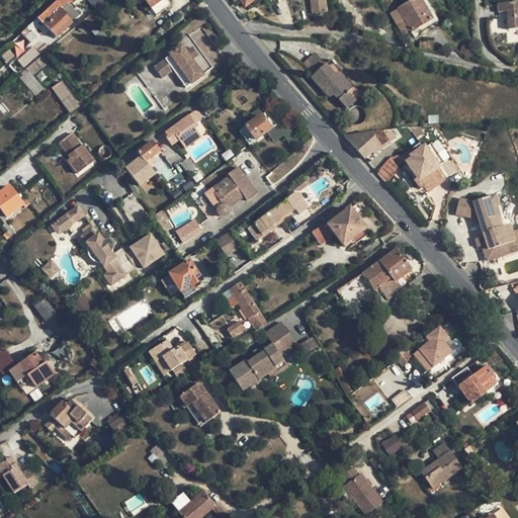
[(58,0),(12,41),(21,52),(37,37),(31,31),(40,23),(49,31),(54,36),(55,38),(79,16),(69,5),(74,0),(58,0)]
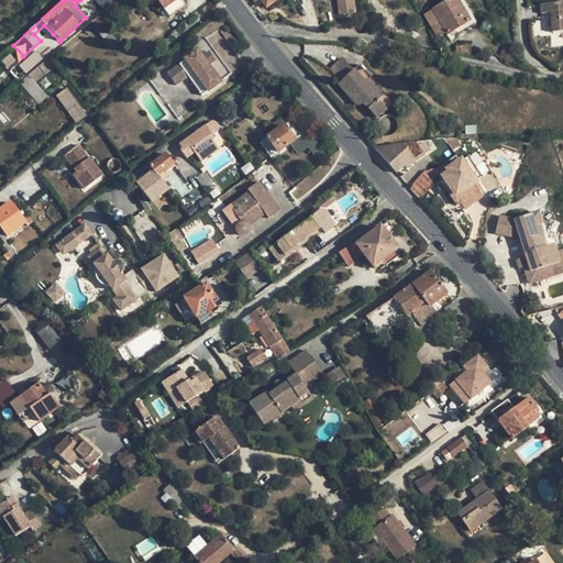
[(127,0),(118,0),(108,9),(111,13),(127,0)]
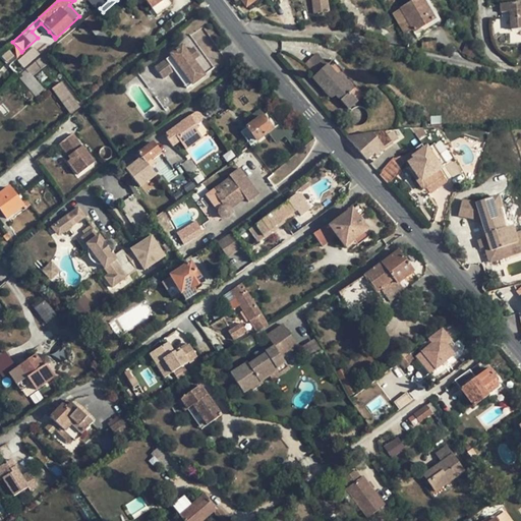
[(145,0),(158,17),(173,6),(168,0),(145,0)]
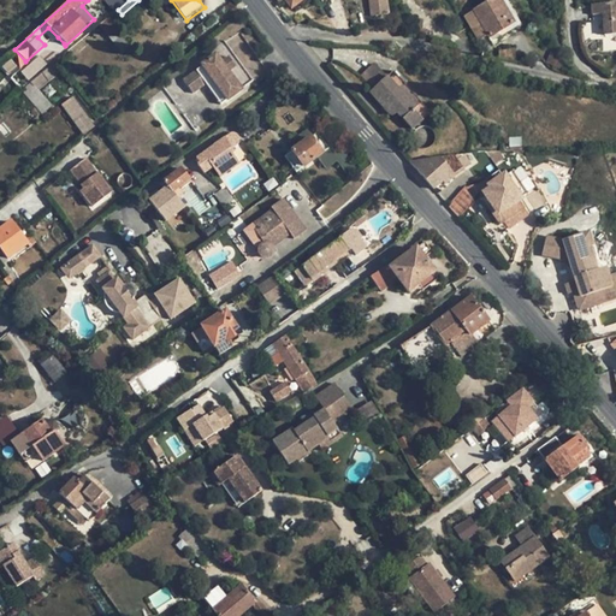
[(283,0),(284,0),(291,10),(303,0),(283,0)]
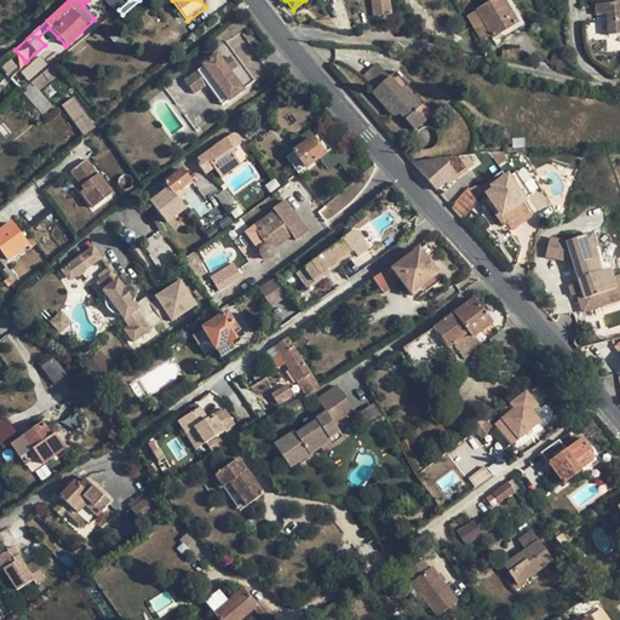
[(371,0),(373,17),(391,15),(389,0),(371,0)]
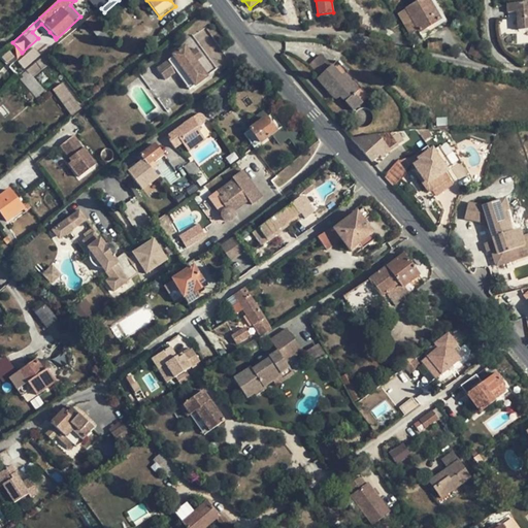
[(400,0),(390,0),(389,1),(396,12),(404,7),(400,0)]
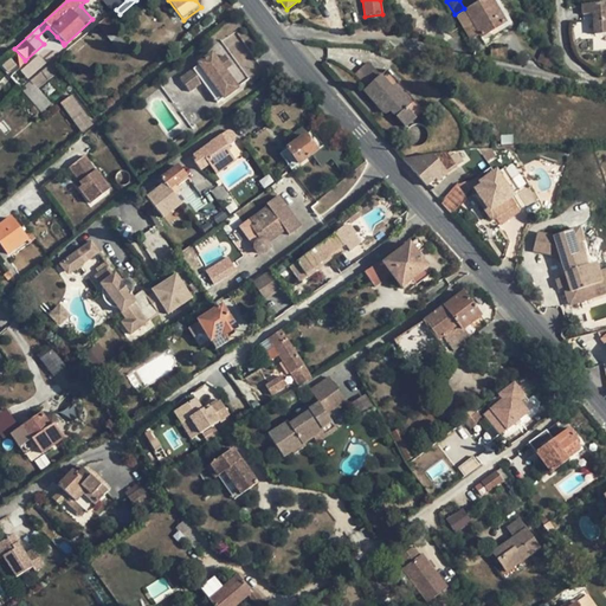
[(505,24),(491,0),(483,0),(456,17),(471,40),(479,36),(481,38),(505,24)]
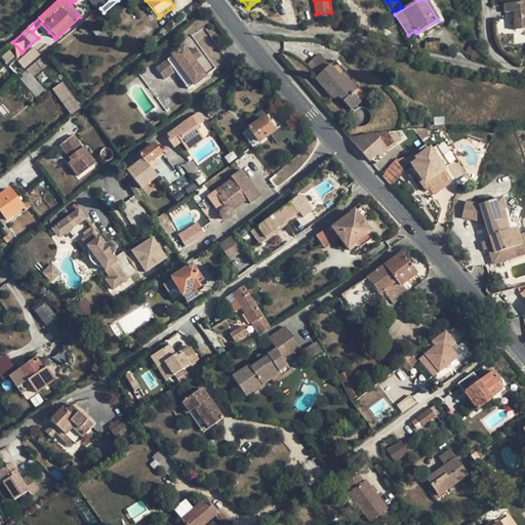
[(524,2),(503,5),(505,13),(513,13),(515,31),(524,30),(524,2)]
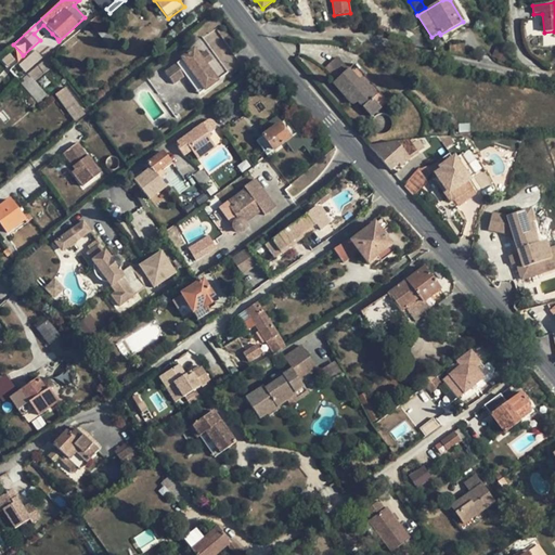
[(98,34),(115,20),(110,13),(106,9),(89,23),(98,34)]
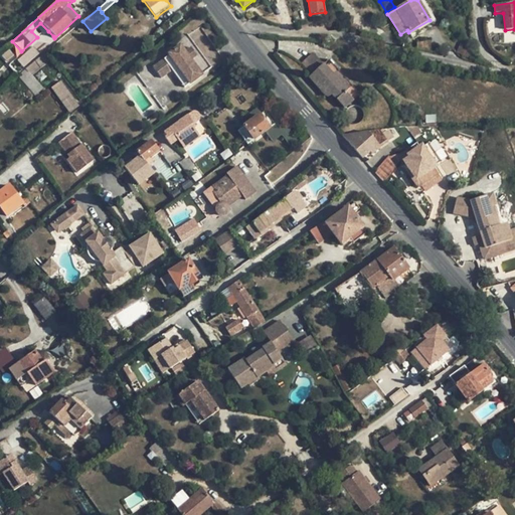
[(47,42),(53,36),(48,31),(42,36),(47,42)]
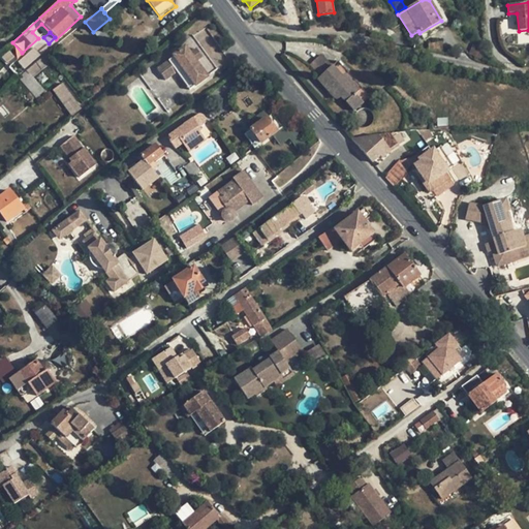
[(174,57),(195,86),(195,87),(208,78),(208,76),(218,69),(195,38),(185,45),(173,55),(174,57)]
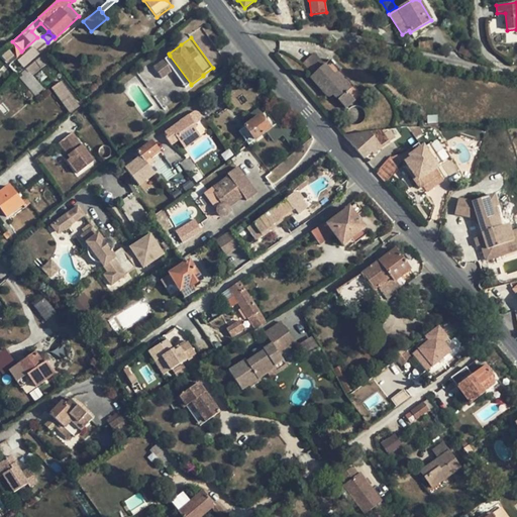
[(433,47),(432,40),(418,42),(419,49),(433,47)]
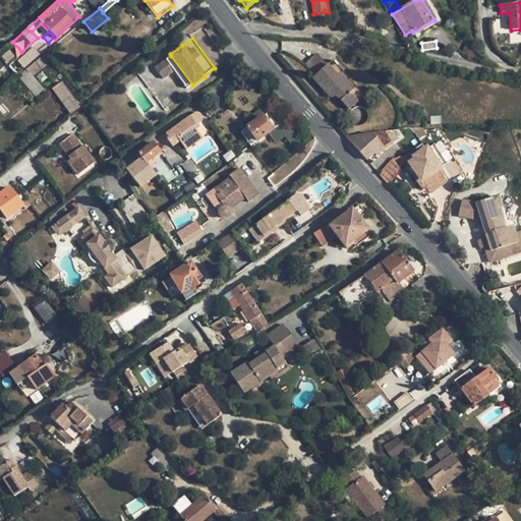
[(57,44),(45,53),(50,59),(62,50),(57,44)]
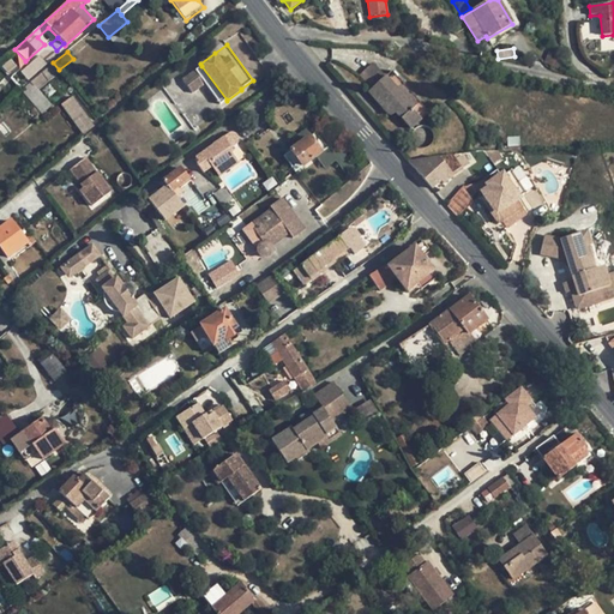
[(563,59),(548,52),(543,62),(557,70),(563,59)]
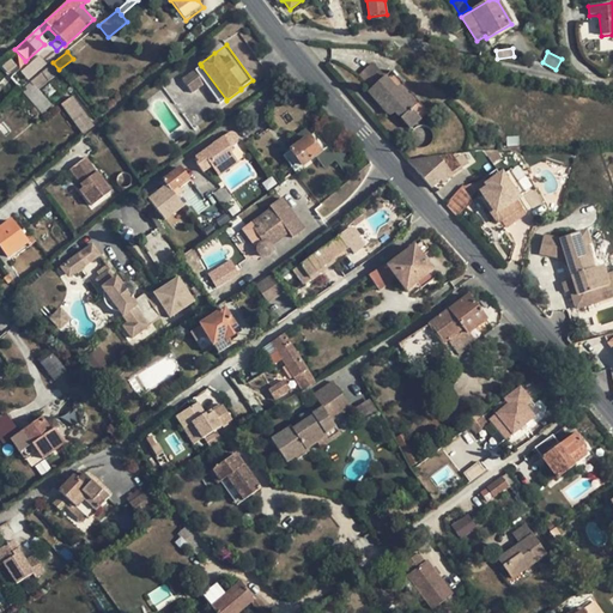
[(29,80),(47,64),(38,55),(20,71),(29,80)]
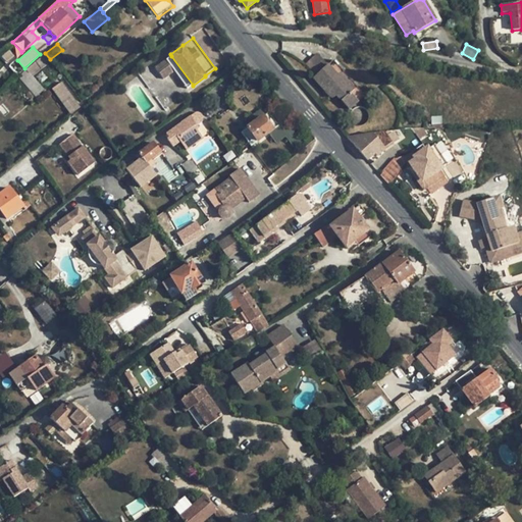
[(45,53),(17,77),(35,97),(44,89),(33,75),(51,59),(50,59),(45,53)]
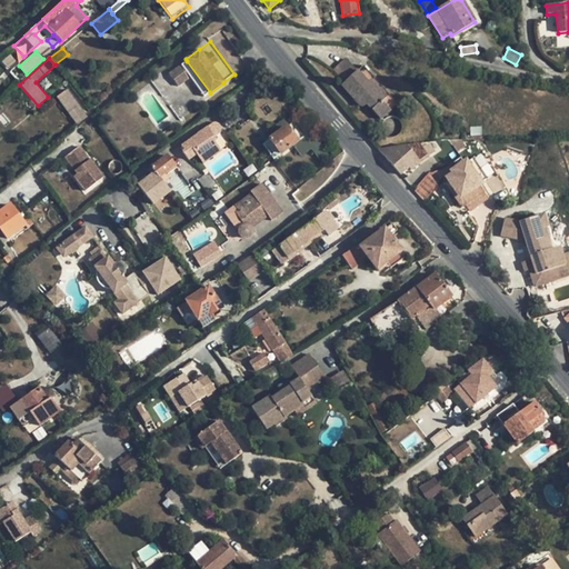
[(343,82),(341,86),(359,107),(361,108),(365,107),(366,106),(380,121),(391,111),(390,111),(397,105),(373,78),(367,82),(357,71),(346,59),(332,71),(343,82)]
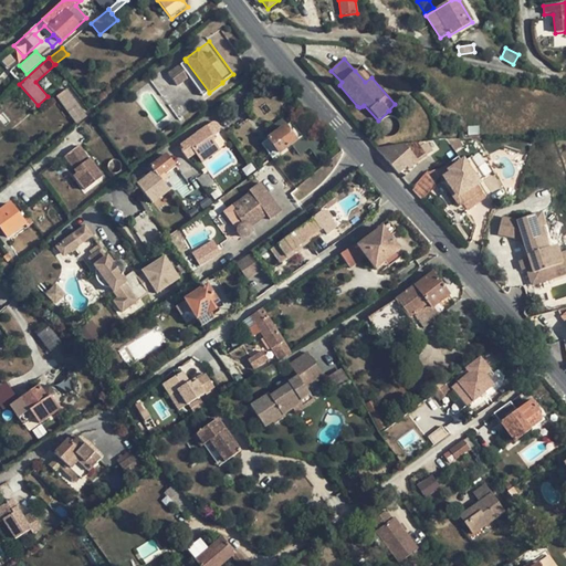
[(189,79),(202,96),(209,92),(186,61),(180,65),(189,79)]
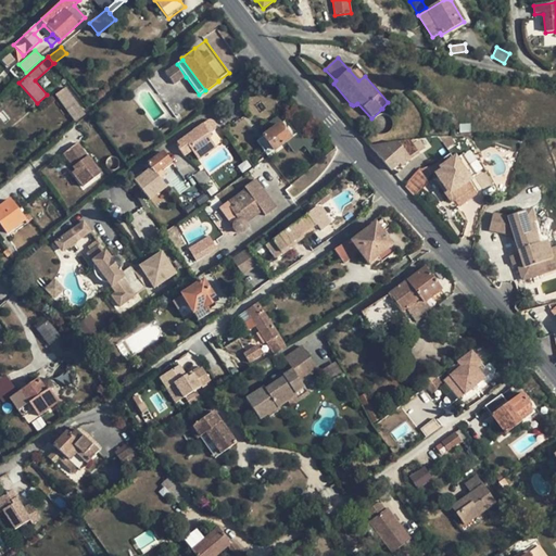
[(175,86),(186,77),(177,64),(165,73),(175,86)]
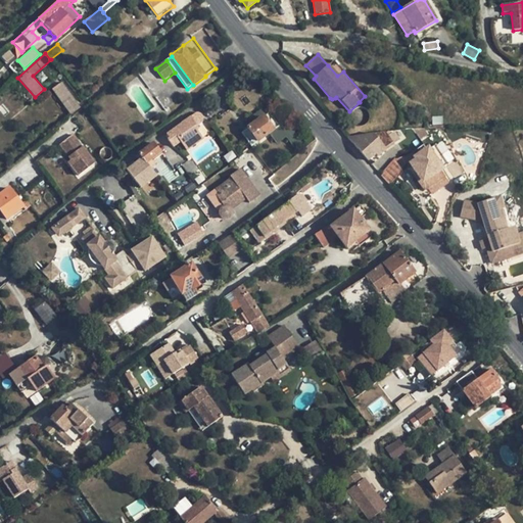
[(337,76),(343,72),(333,60),(328,65),(337,76)]
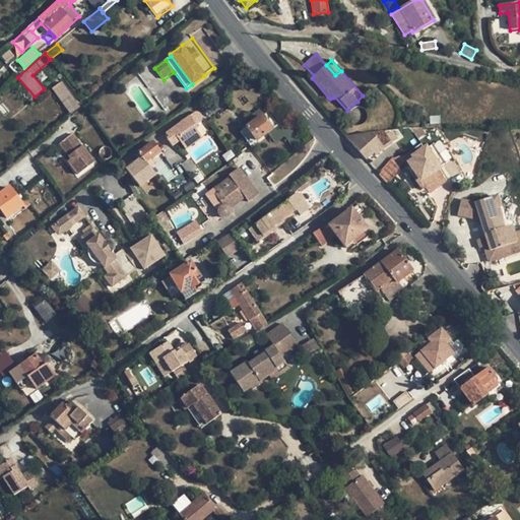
[(53,88),(71,114),(80,107),(62,81),(53,88)]
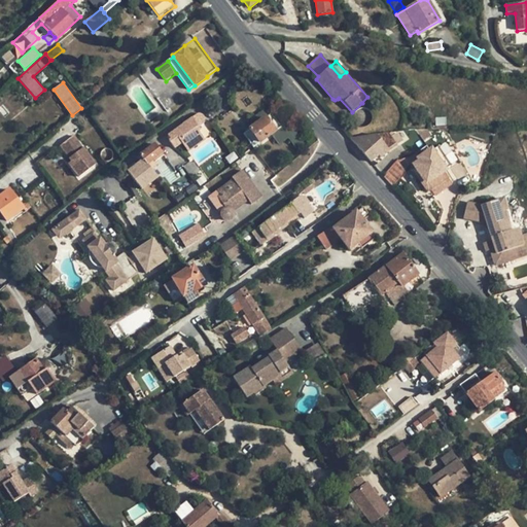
[(199,131),(201,129),(199,127),(203,121),(204,119),(204,117),(203,115),(201,114),(199,114),(198,114),(196,115),(192,117),(183,125),(168,136),(171,139),(169,141),(174,148),(181,142),(188,151),(205,139),(199,131)]
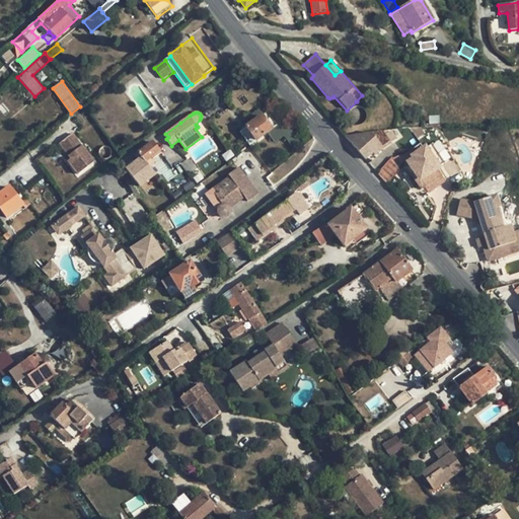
[(256,141),(277,126),(267,113),(246,128),(256,141)]
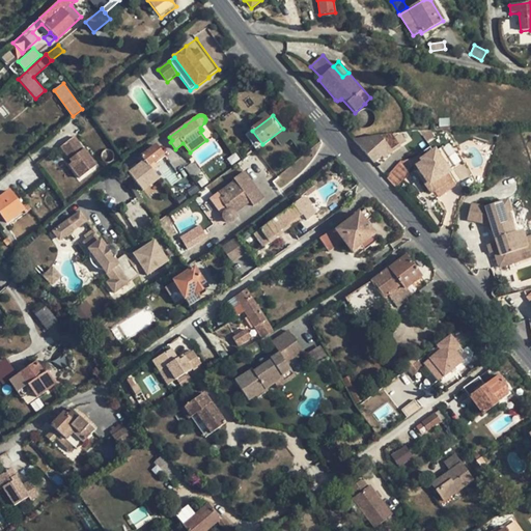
[(256,148),(262,144),(252,131),(246,135),(256,148)]
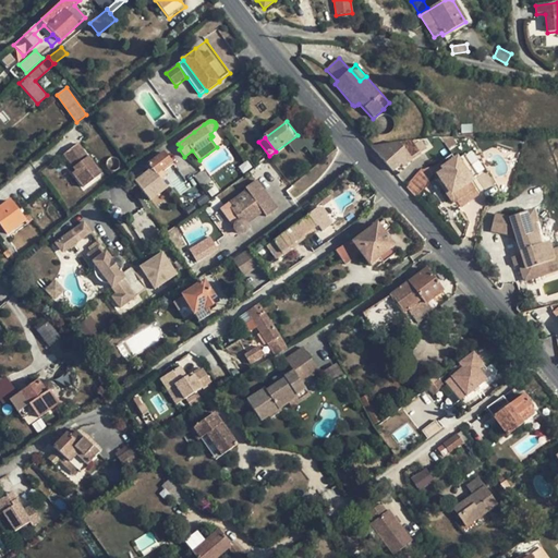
[(439,138),(448,150),(457,144),(452,137),(439,138)]
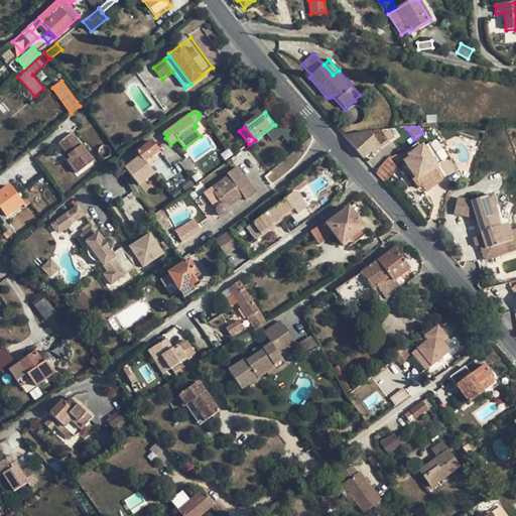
[(380,130),(342,135),(364,159),(371,152),(374,155),(381,148),(394,139),(388,130),(383,134),(380,130)]
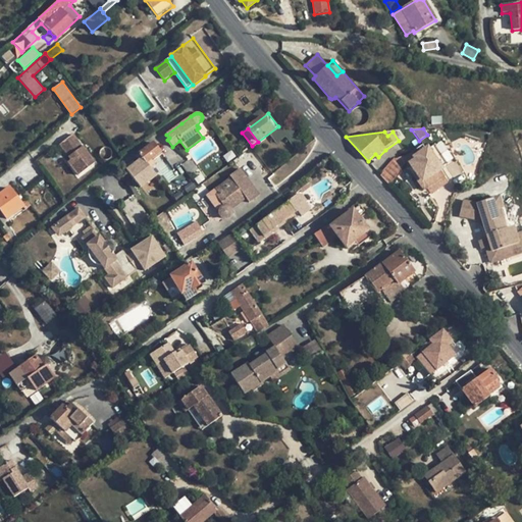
[(82,147),(72,134),(59,144),(67,155),(71,159),(67,162),(79,176),(95,163),(82,147)]
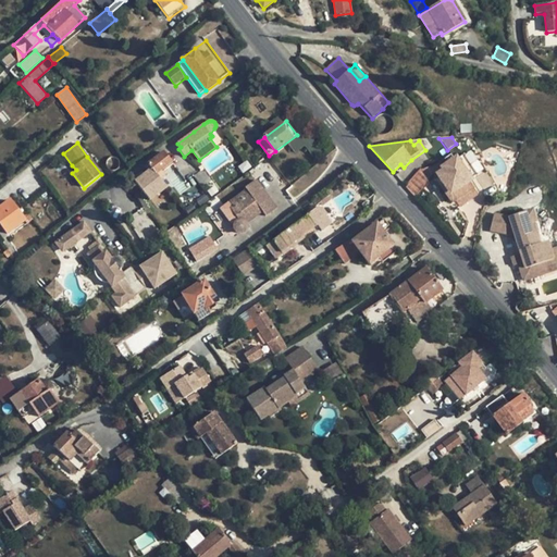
[(172,162),(163,151),(147,164),(151,170),(156,175),(157,174),(172,162)]
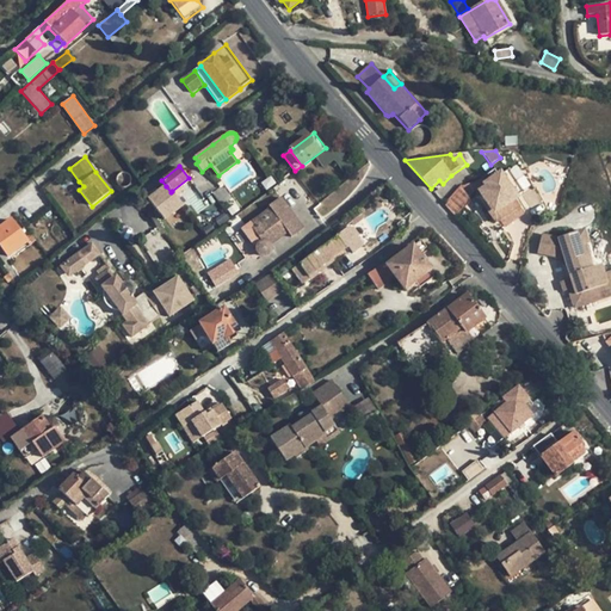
[(508,170),(500,176),(516,198),(524,192),(508,170)]
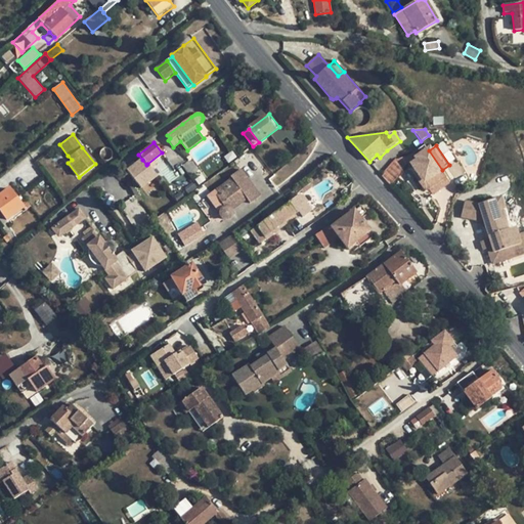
[(442,170),(429,150),(416,159),(418,162),(411,166),(424,182),(441,170),(442,170)]
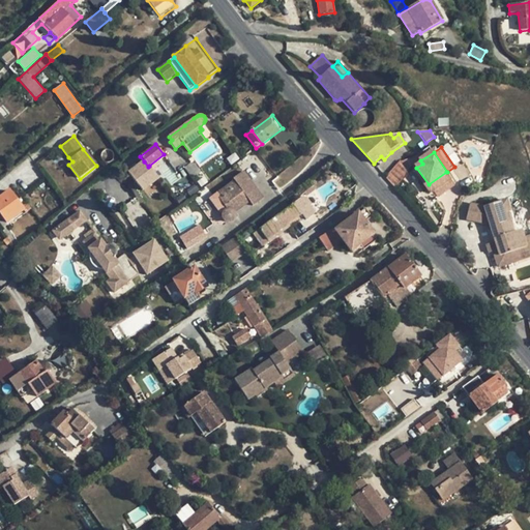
[(386,178),(394,188),(411,168),(412,166),(408,159),(400,162),(386,178)]
